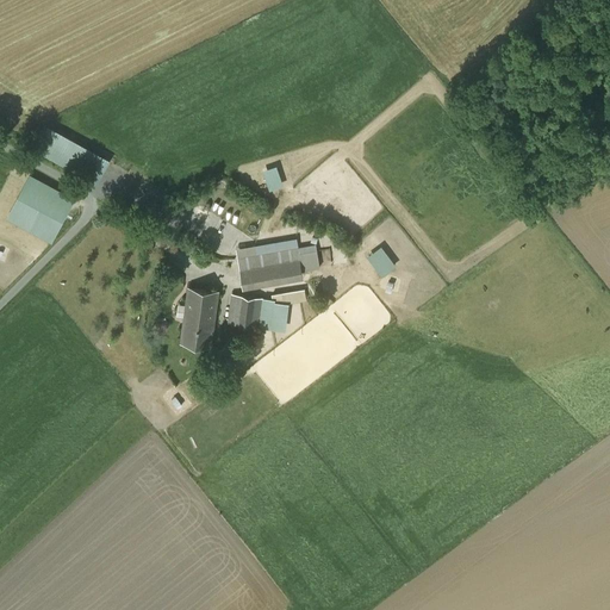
[(266,168),(273,188),(287,184),(280,163),(266,168)]
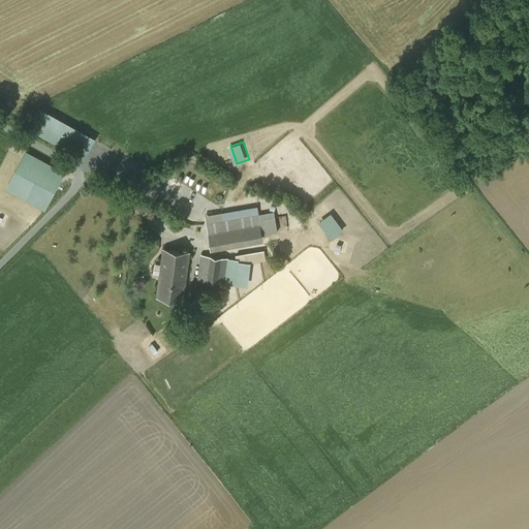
[(27,152),(7,188),(44,209),(64,172),(27,152)]
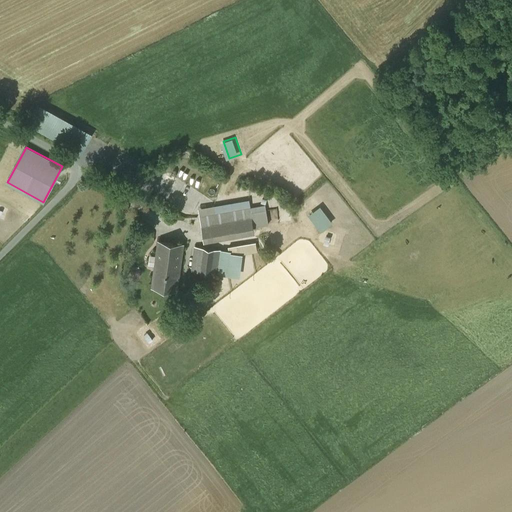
[(198,208),(200,217),(251,208),(249,199),(198,208)]
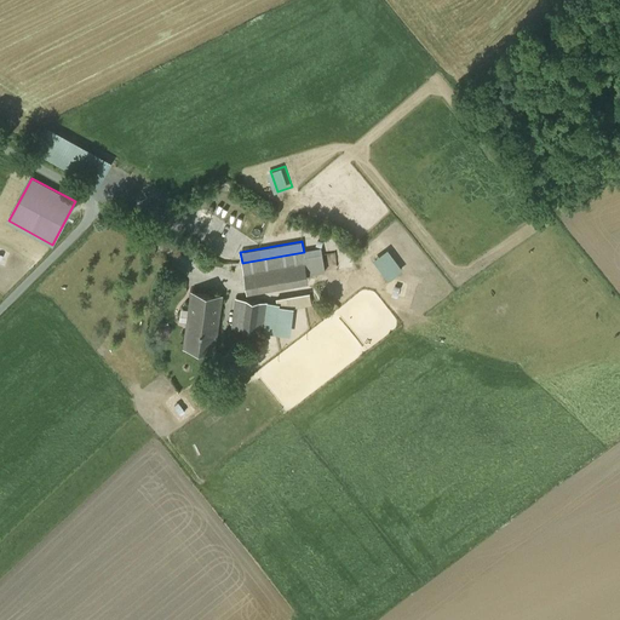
[(304,252),(308,275),(326,273),(322,248),(304,252)]
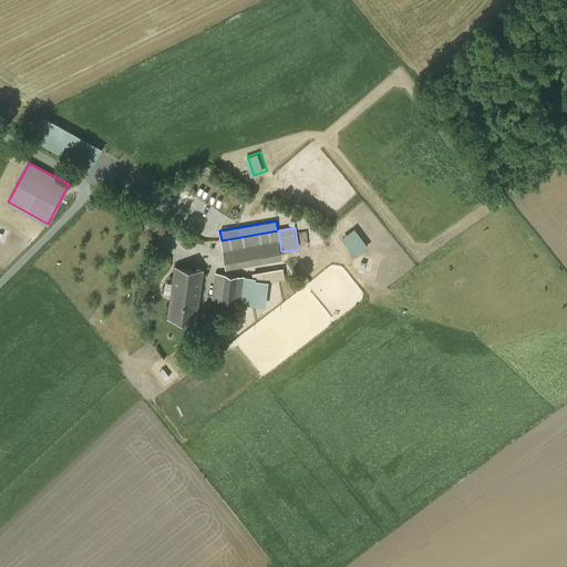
[(354,228),(341,238),(356,257),(369,247),(354,228)]
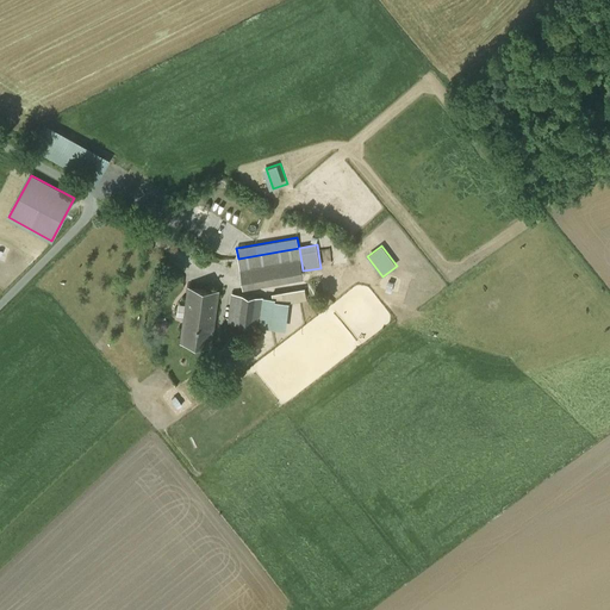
[(299,248),(238,259),(242,281),(303,271),(299,248)]
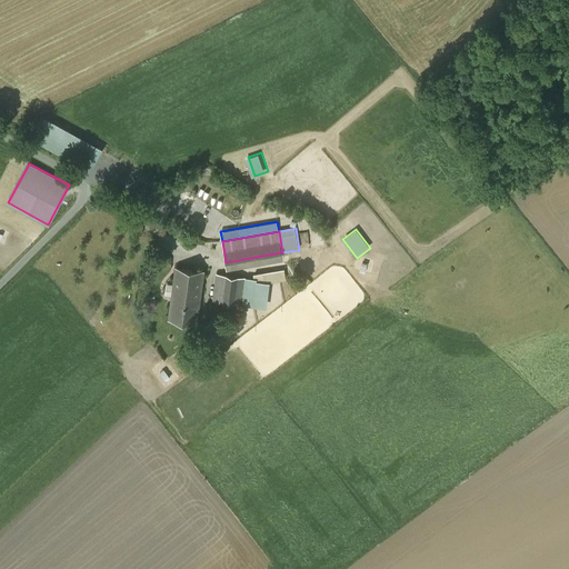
[(282,252),(226,262),(227,269),(283,259),(282,252)]
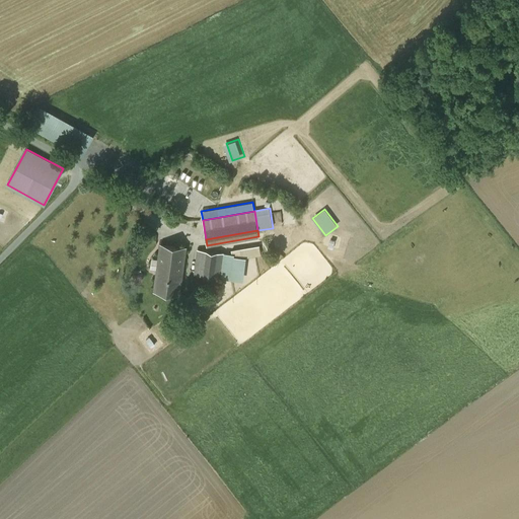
[(186,248),(161,244),(155,290),(179,293),(186,248)]
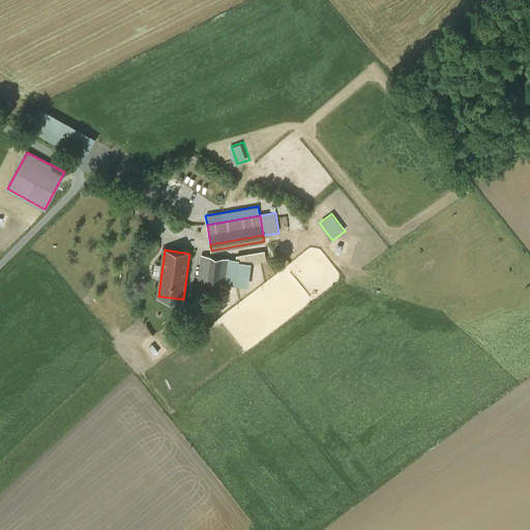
[(237,260),(238,265),(252,263),(266,261),(265,252),(237,256),(237,260)]
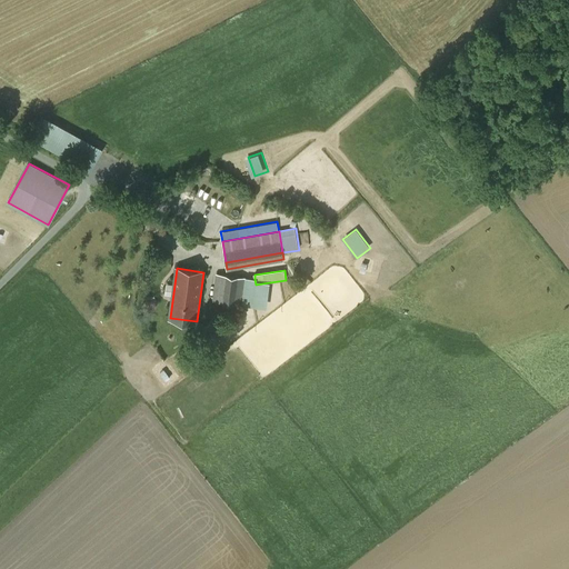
[(247,278),(217,273),(213,300),(242,305),(247,278)]
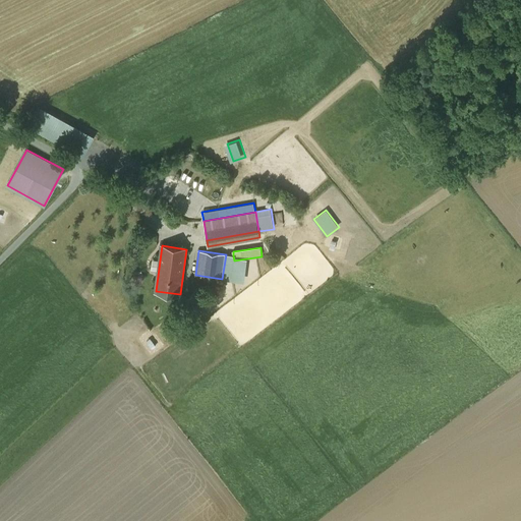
[(233,255),(226,254),(222,279),(244,282),(247,258),(234,261),(233,255)]
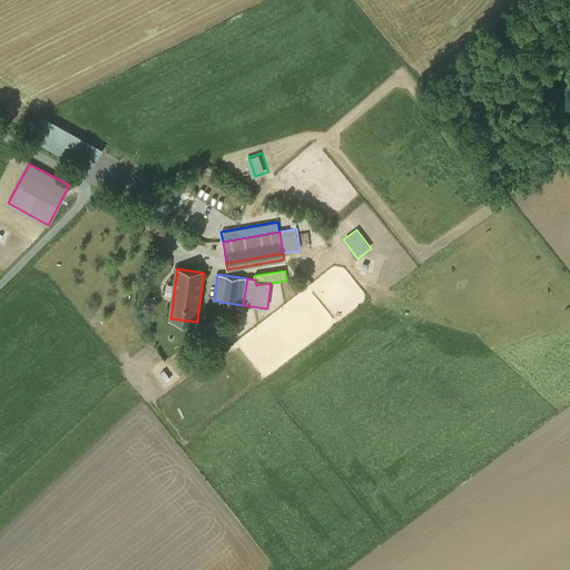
[(213,321),(206,326),(216,340),(224,335),(213,321)]
